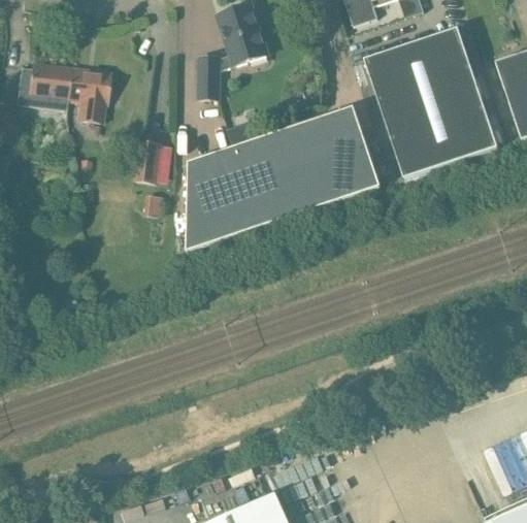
[(344,0),(353,26),(369,20),(365,8),(390,0),(344,0)]
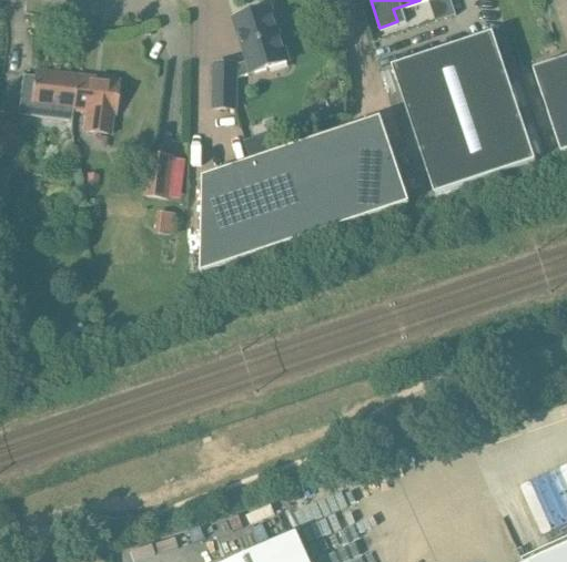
[(287,58),(270,3),(233,16),(247,58),(234,61),(214,61),(213,105),(234,105),(234,75),(287,58)]
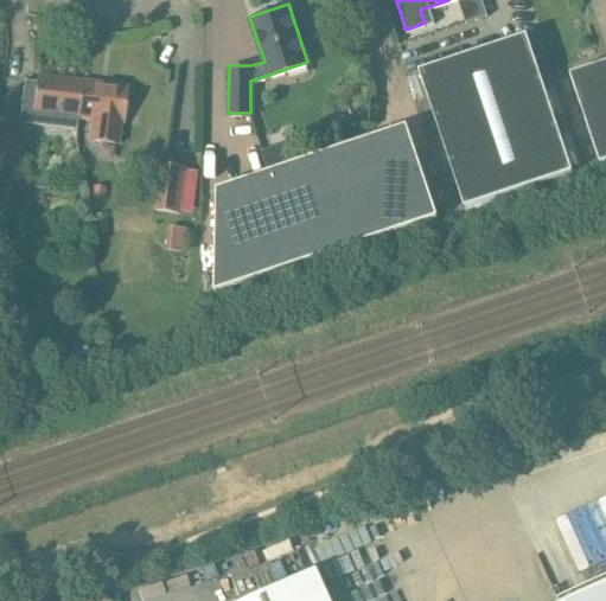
[(572,170),(527,32),(419,68),(464,205),(572,170)]
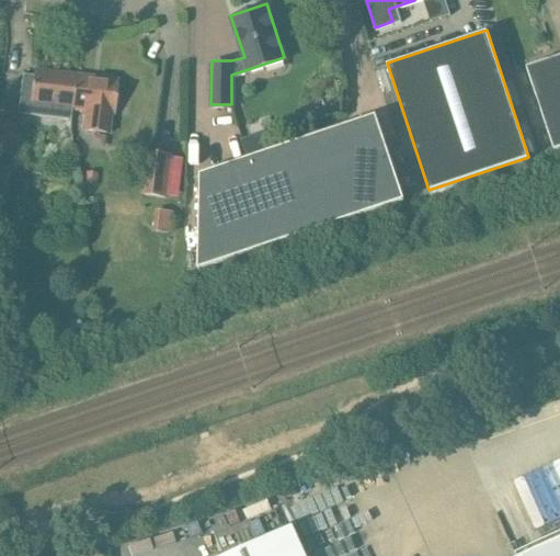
[(559,145),(559,53),(526,65),(553,148),(559,145)]
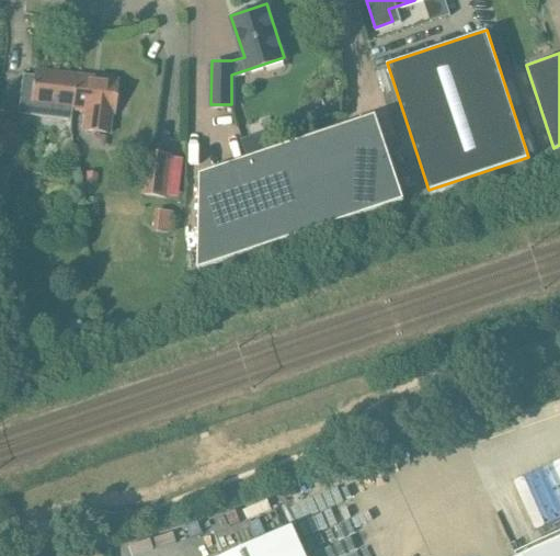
[(22,71),(18,111),(27,112),(70,117),(71,106),(76,70),(33,66),(33,74),(22,71)]
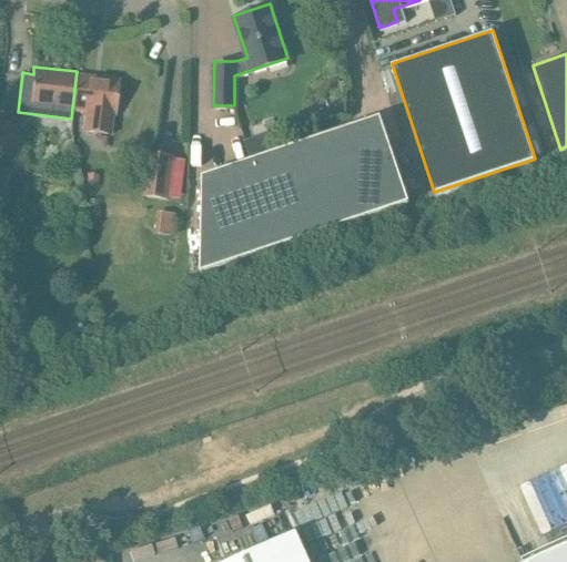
[(77,71),(72,108),(85,109),(83,128),(110,131),(112,112),(113,112),(118,77),(77,71)]
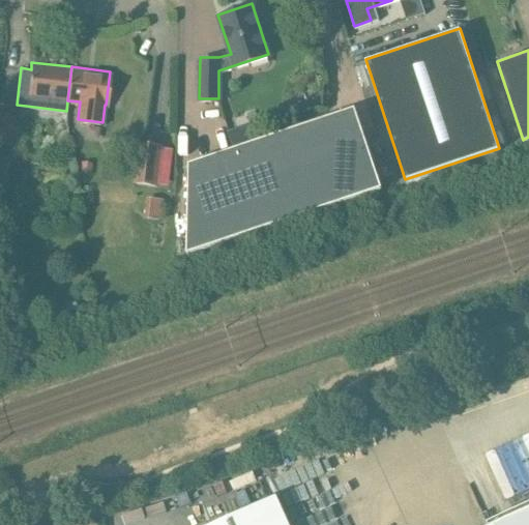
[(382,186),(354,106),(188,163),(186,253),(382,186)]
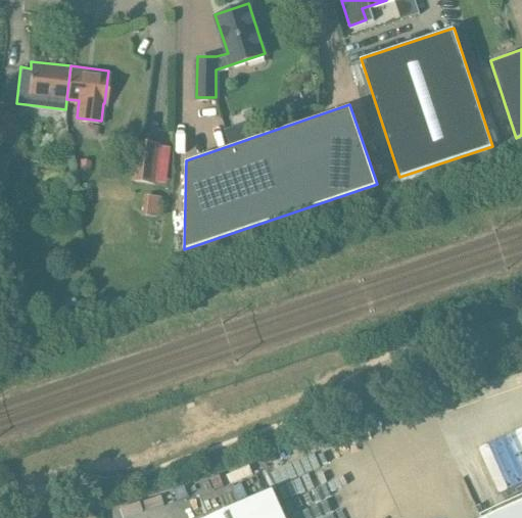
[(158,142),(137,139),(132,178),(153,180),(158,142)]
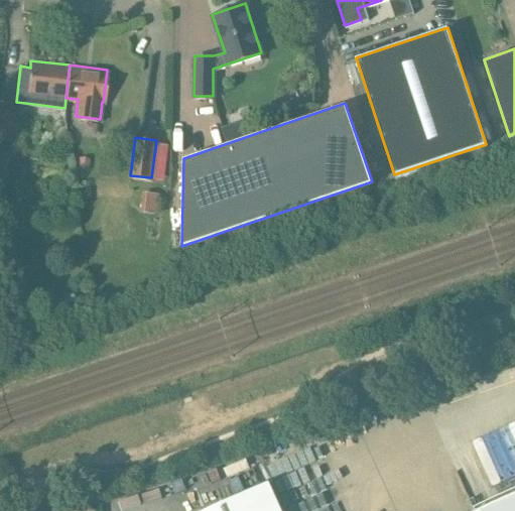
[(89,155),(79,153),(77,164),(87,165),(89,155)]
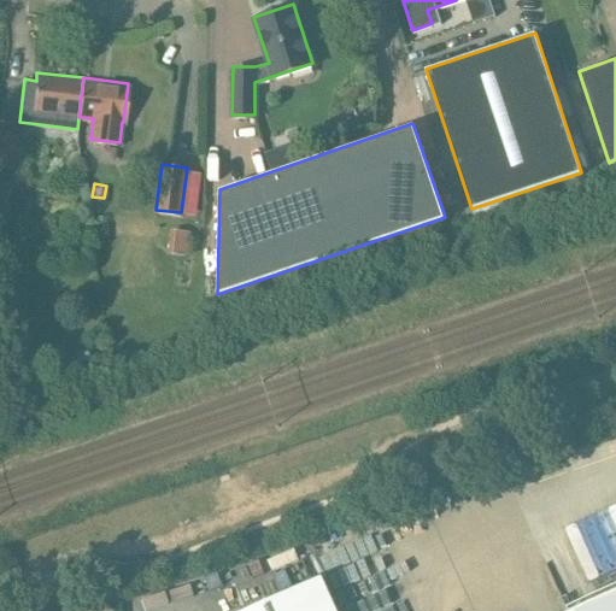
[(189,227),(170,225),(168,250),(188,251),(189,227)]
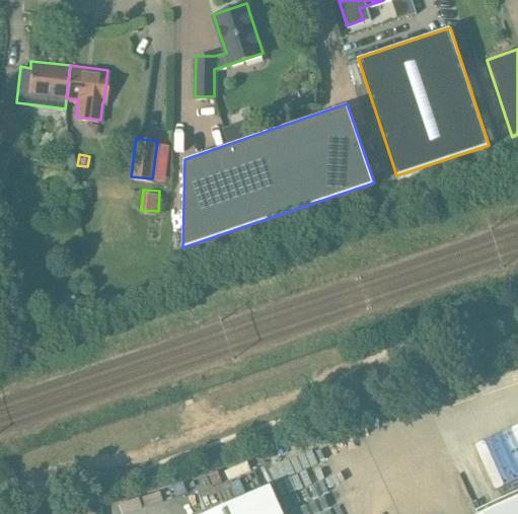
[(283,513),(270,483),(201,513),(283,513)]
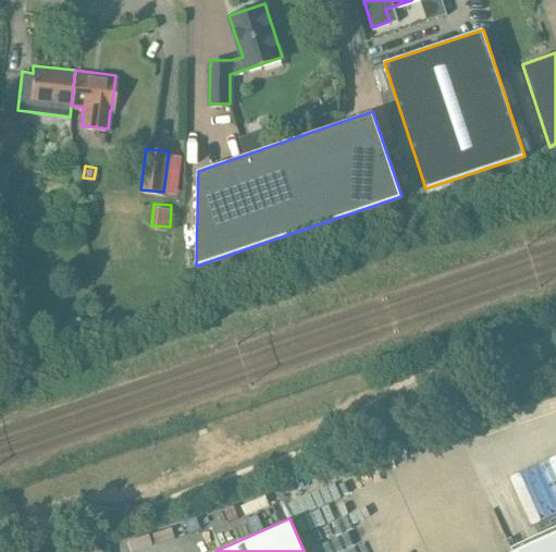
[(555,551),(555,535),(518,551),(555,551)]
